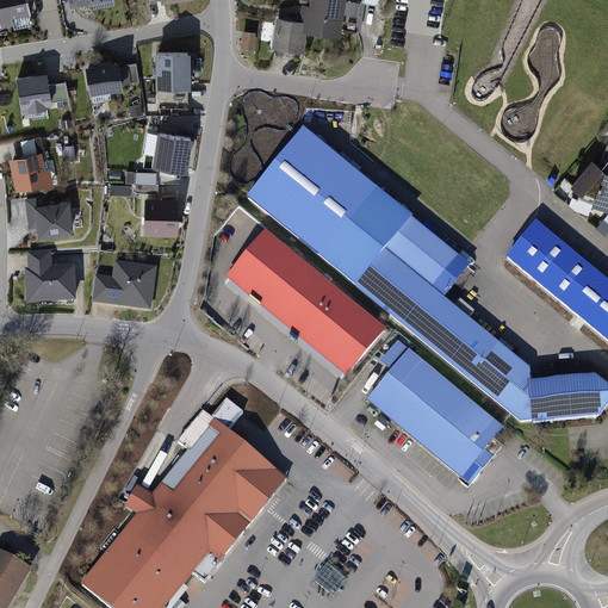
[(0,0),(0,24),(11,22),(10,14),(28,11),(25,0),(0,0)]
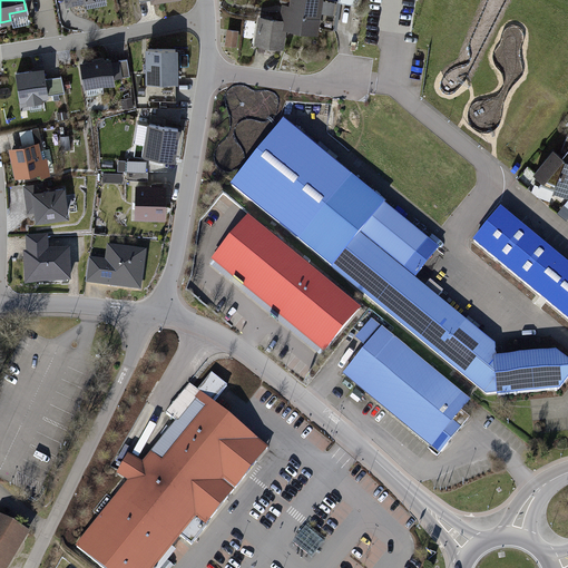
[(284,16),(262,13),(258,39),(286,42),(289,22),(324,27),(326,0),(297,0),(297,3),(286,2),(284,16)]
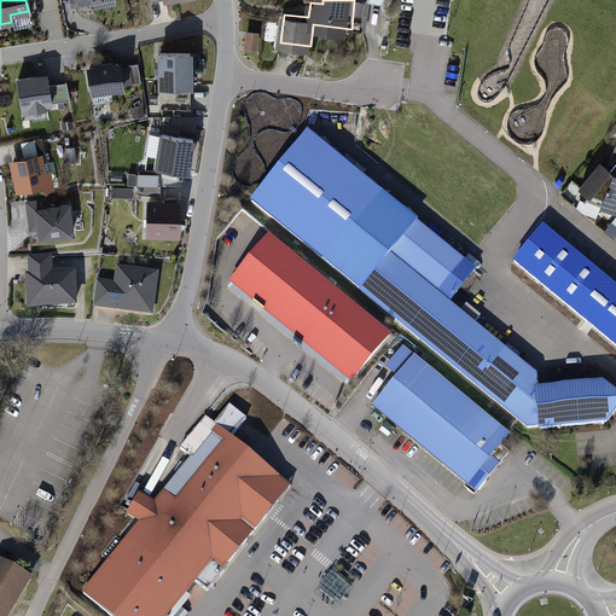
[(262,29),(249,27),(247,44),(260,46),(262,29)]
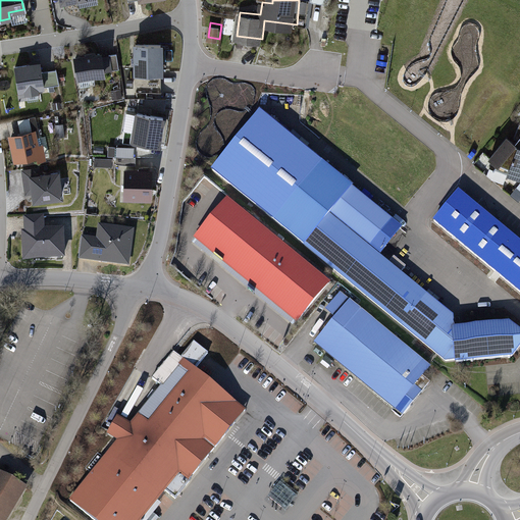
[(162,39),(132,40),(133,72),(162,71),(162,39)]
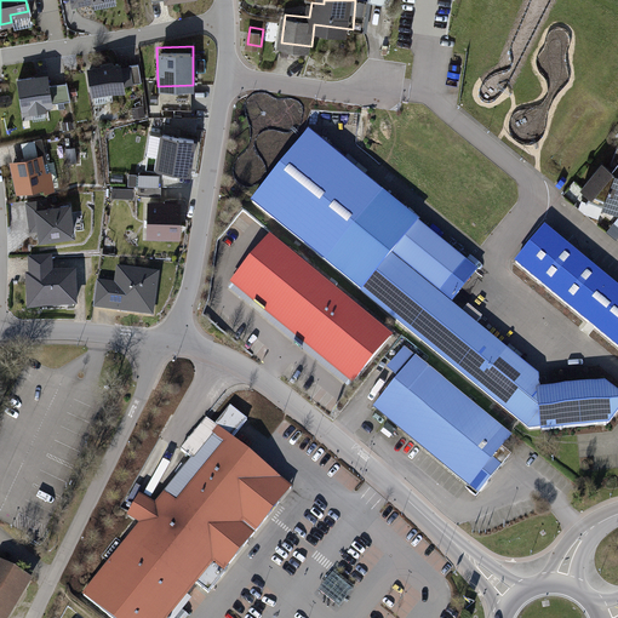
[(137,61),(118,63),(121,83),(139,80),(137,61)]
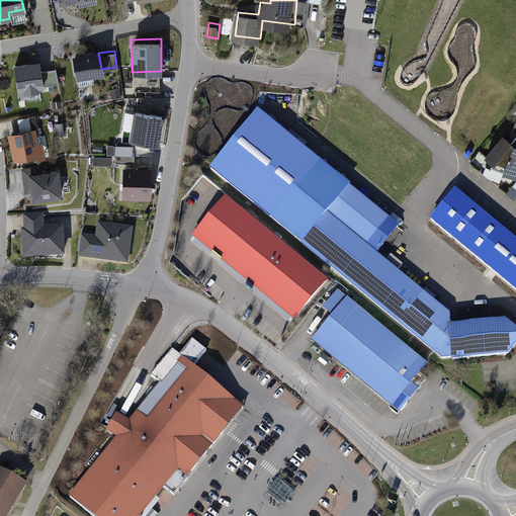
[(98,53),(74,57),(77,77),(101,73),(101,69),(98,53)]
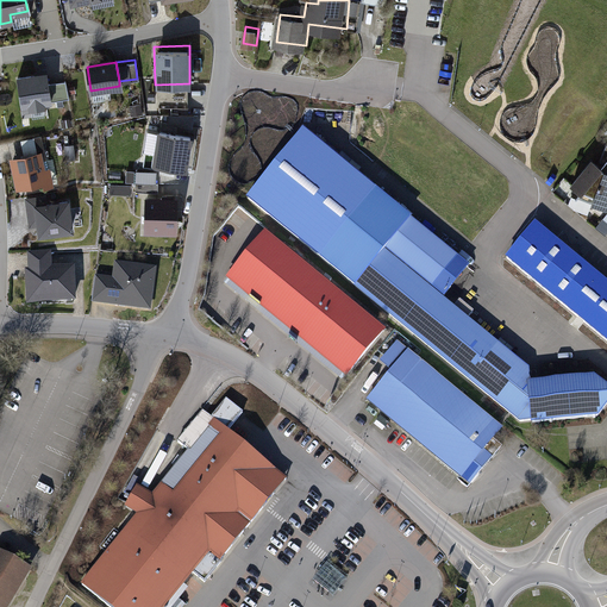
[(45,66),(13,72),(19,104),(27,102),(29,106),(43,102),(42,100),(67,95),(63,76),(48,80),(45,66)]
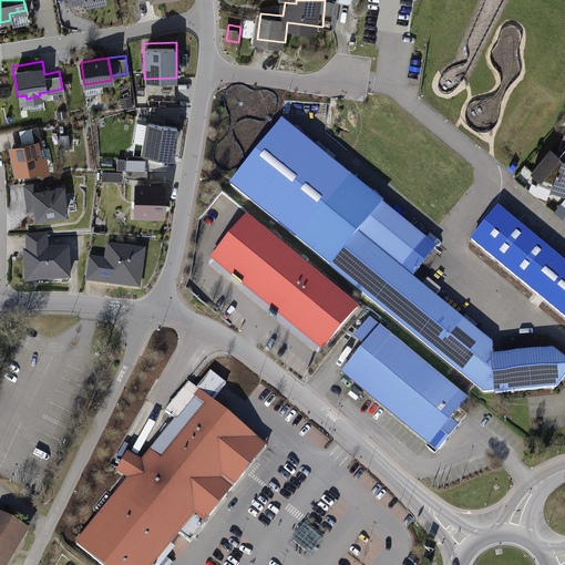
[(317,102),(298,99),(296,111),(315,114),(317,102)]
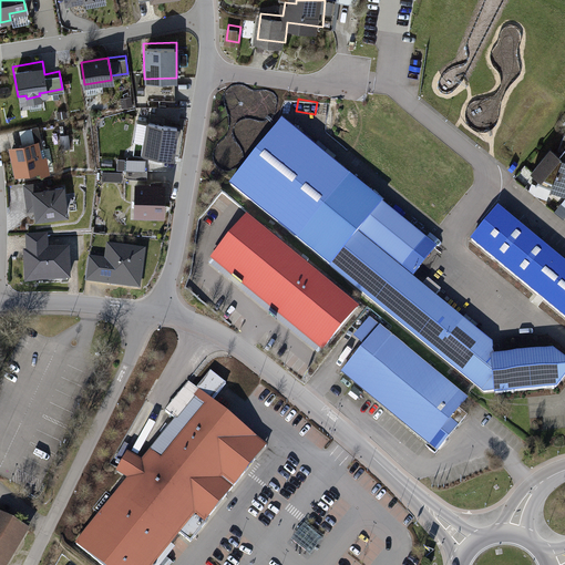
[(177,122),(145,117),(140,150),(173,154),(177,122)]
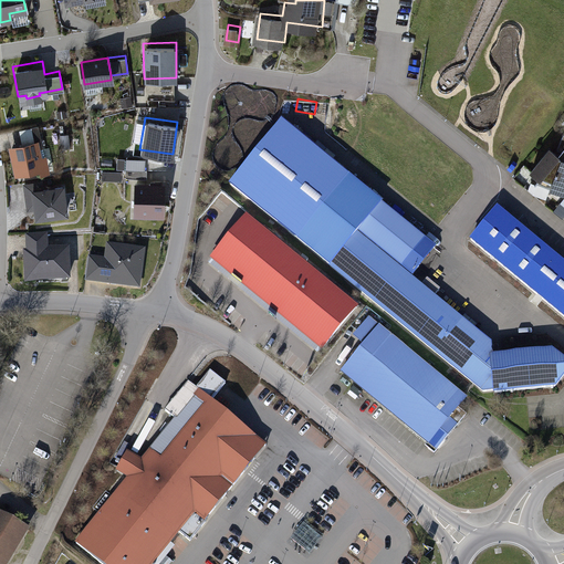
[(492,387),(490,353),(489,341),(409,269),(434,239),(284,118),(231,184),(481,390),(492,387)]
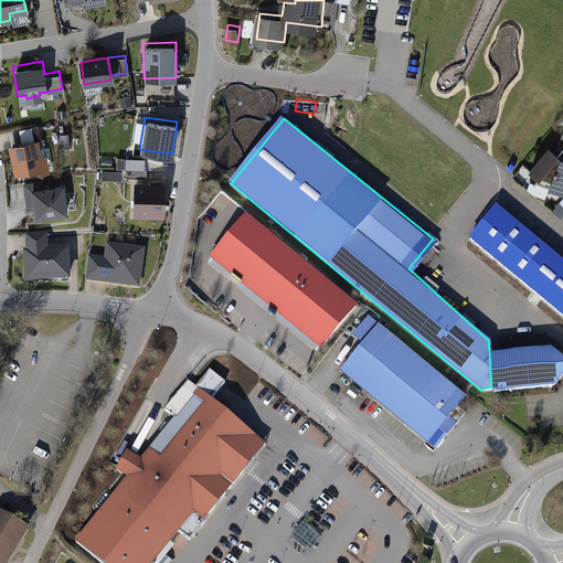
[(21,140),(7,144),(13,172),(38,167),(39,171),(49,169),(45,152),(41,153),(39,144),(41,144),(36,124),(19,128),(21,140)]
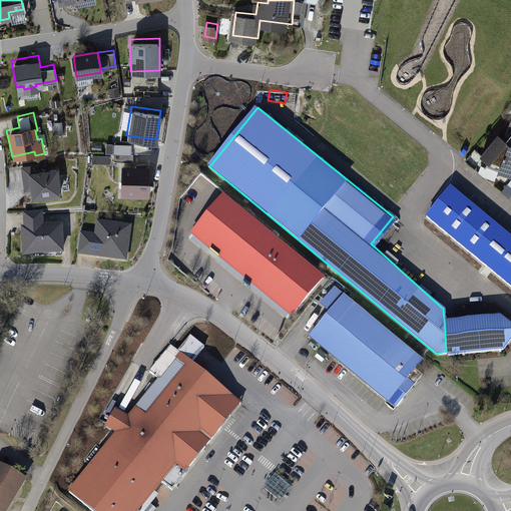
[(510,168),(510,143),(495,134),(481,153),(488,158),(485,161),(510,171),(510,168)]
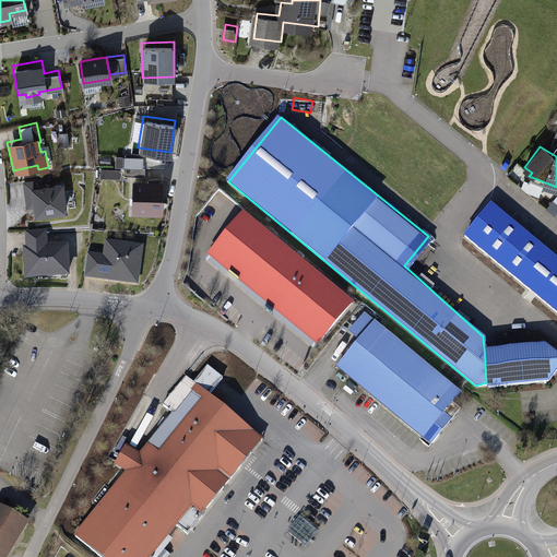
[(116,163),(126,164),(125,173),(143,175),(145,154),(117,152),(116,163)]
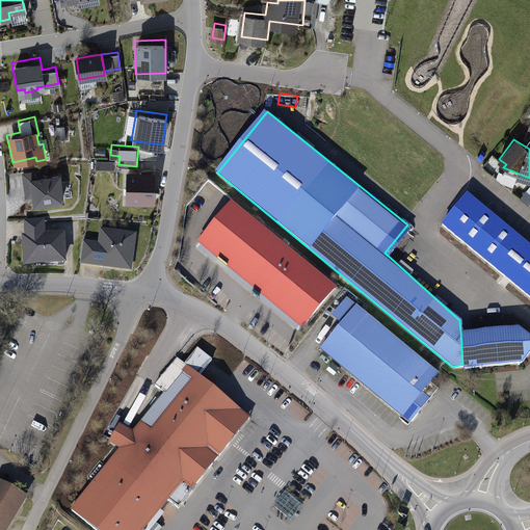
[(96,166),(114,165),(114,158),(96,158),(96,166)]
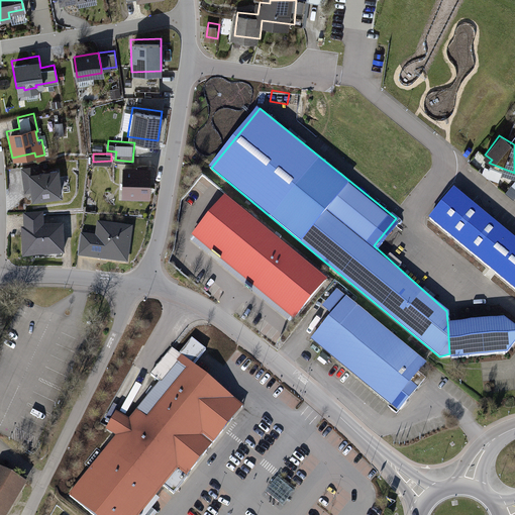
[(37,163),(19,165),(22,190),(30,189),(32,197),(62,193),(58,166),(38,169),(37,163)]
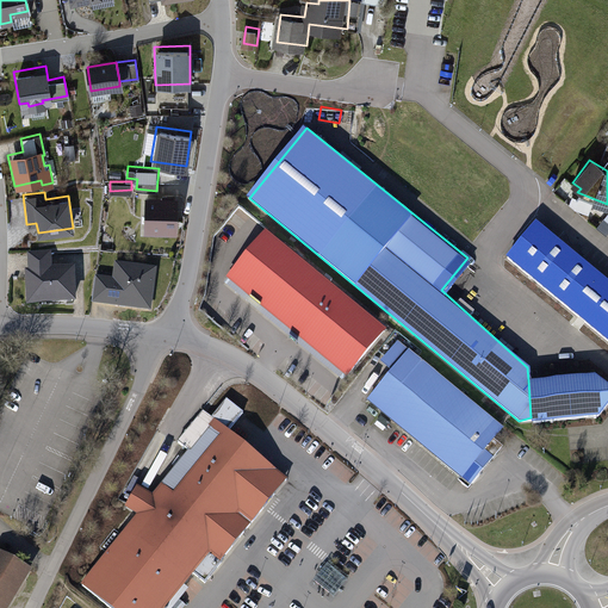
[(177,194),(143,193),(142,231),(177,231),(177,194)]
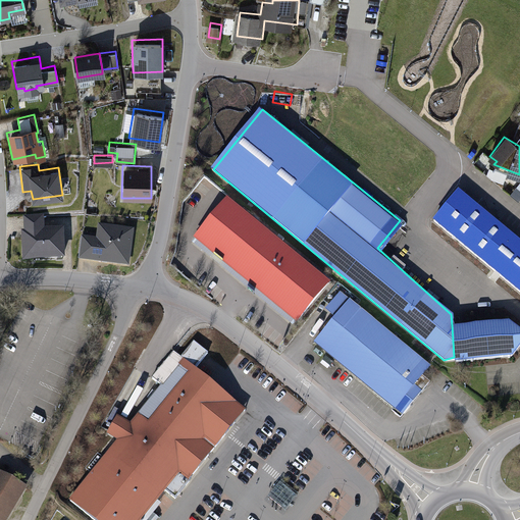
[(519,179),(511,191),(518,198),(519,195),(519,179)]
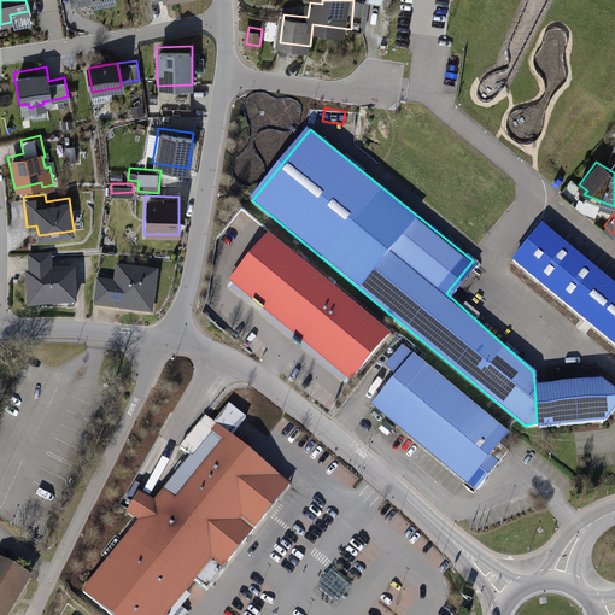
[(614,281),(540,222),(513,257),(614,338),(614,281)]
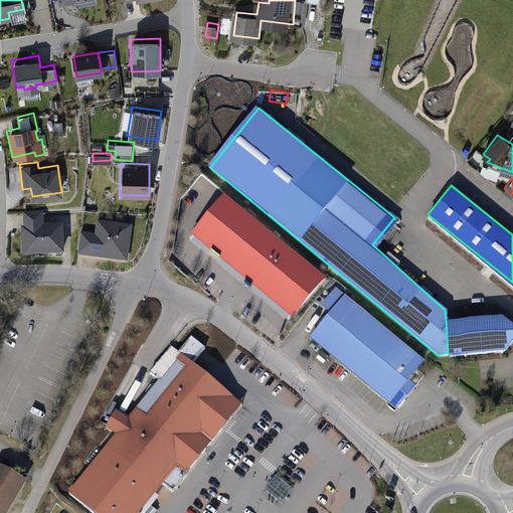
[(324,284),(220,195),(189,231),(293,320),(324,284)]
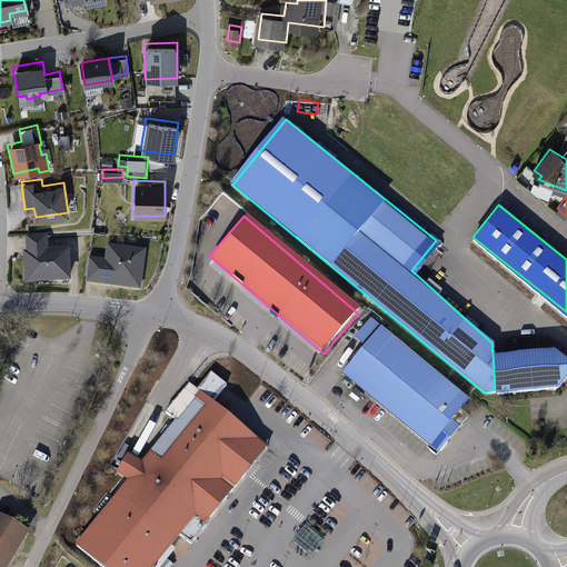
[(46,232),(25,234),(25,248),(21,248),(22,281),(69,279),(68,246),(47,247),(46,232)]
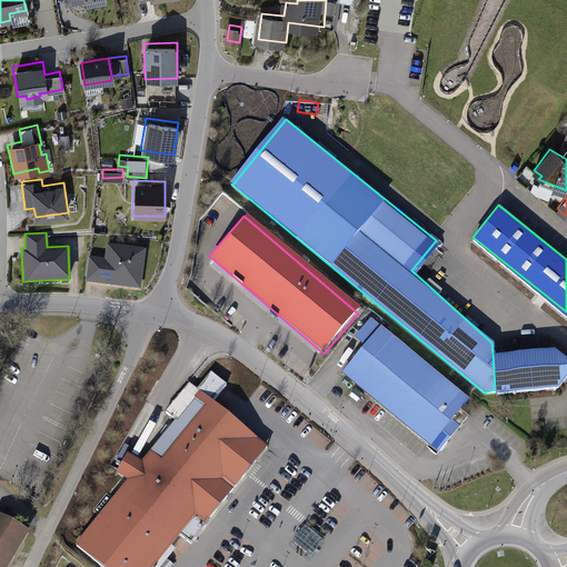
[(142,248),(107,244),(105,260),(102,281),(138,286),(142,248)]
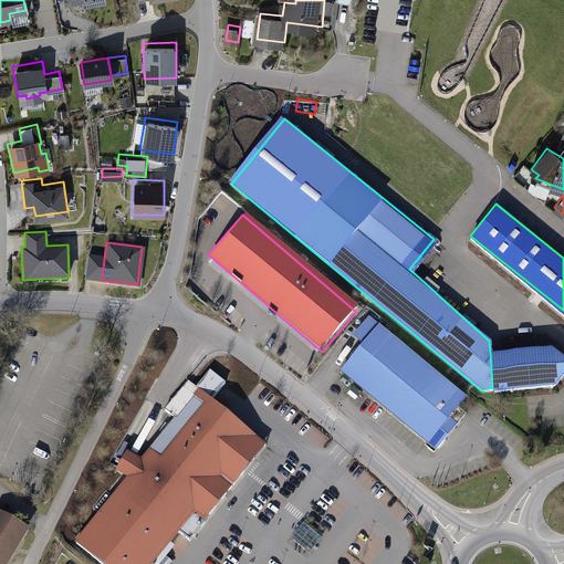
[(102,280),(104,259),(87,257),(84,278),(102,280)]
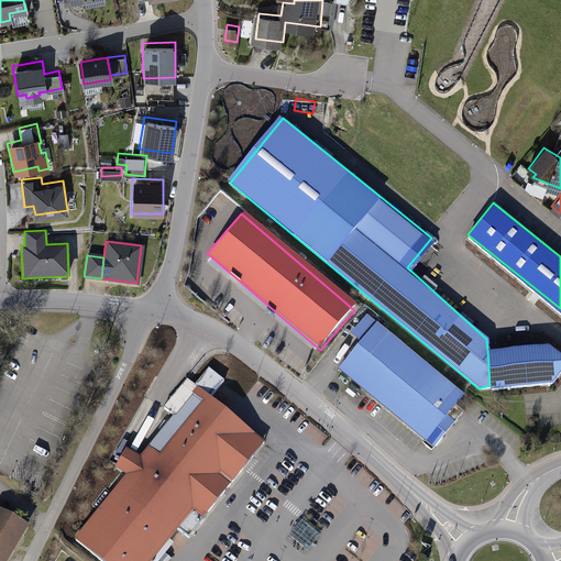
[(462,393),(366,314),(352,330),(361,338),(338,366),(432,444),(462,408),(454,402),(462,393)]
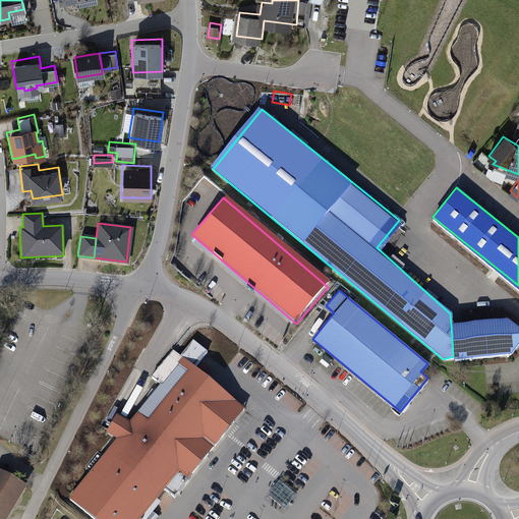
[(451,325),(453,356),(509,351),(518,338),(518,327),(506,318),(451,325)]
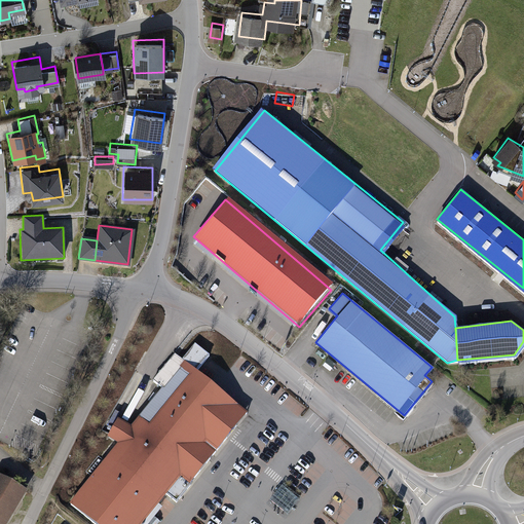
[(248,410),(187,362),(134,426),(123,417),(111,432),(121,440),(71,501),(98,523),(143,523),(184,476),(189,481),(248,410)]
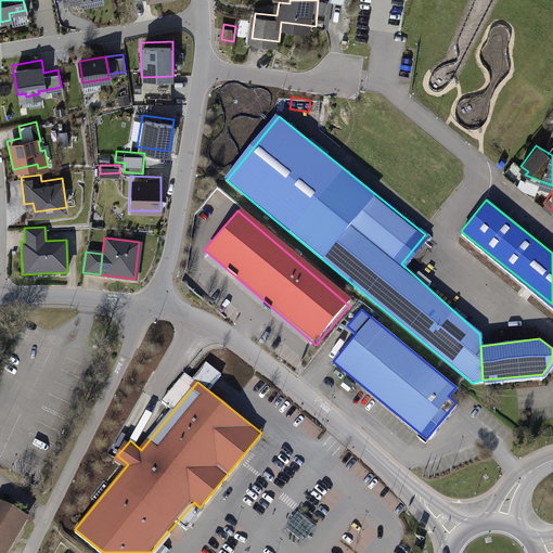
[(0,552),(5,552),(27,519),(0,502),(0,552)]
